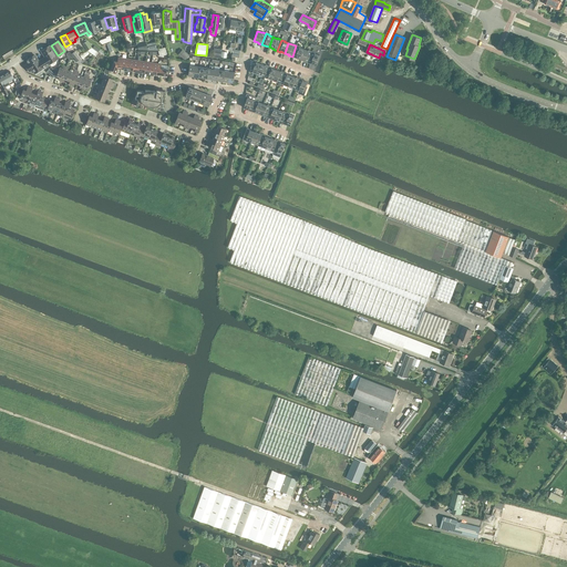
[(47,66),(50,65),(49,62),(57,57),(50,45),(42,50),(44,53),(40,55),(47,66)]
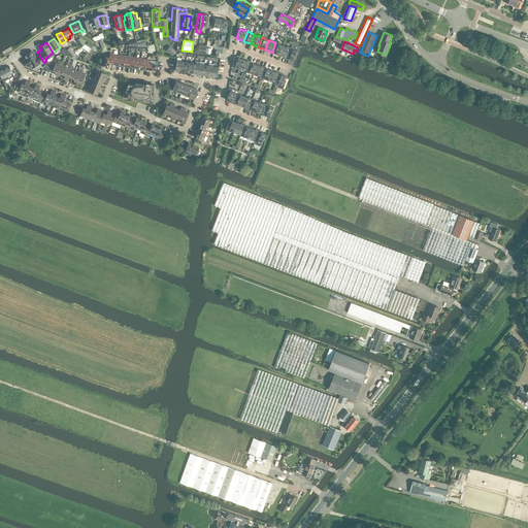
[(93,46),(88,42),(87,45),(85,44),(83,47),(89,53),(93,46)]
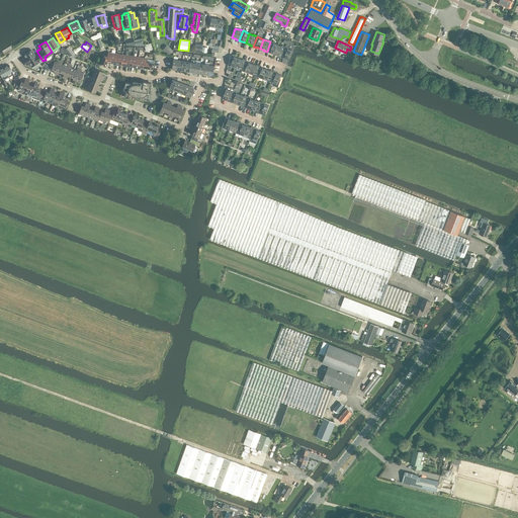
[(270,41),(267,52),(270,53),(274,54),(277,45),(273,44),(274,42),(270,41)]
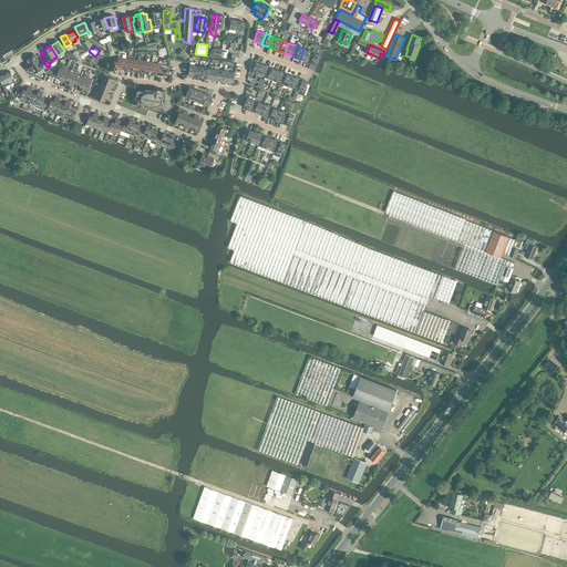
[(165,48),(157,49),(160,57),(164,57),(164,55),(167,54),(165,48)]
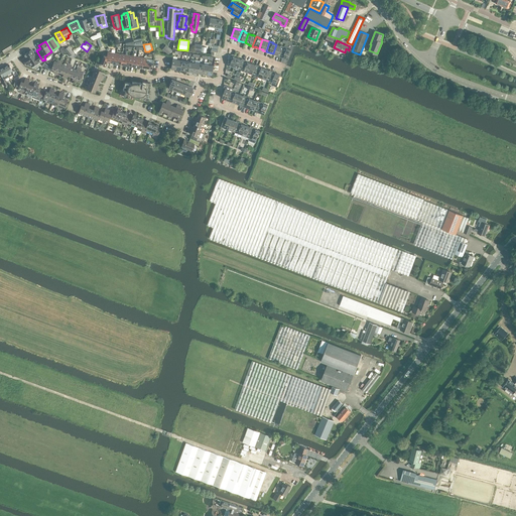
[(276,44),(273,53),(277,55),(276,55),(279,57),(283,47),(280,45),(280,46),(276,44)]
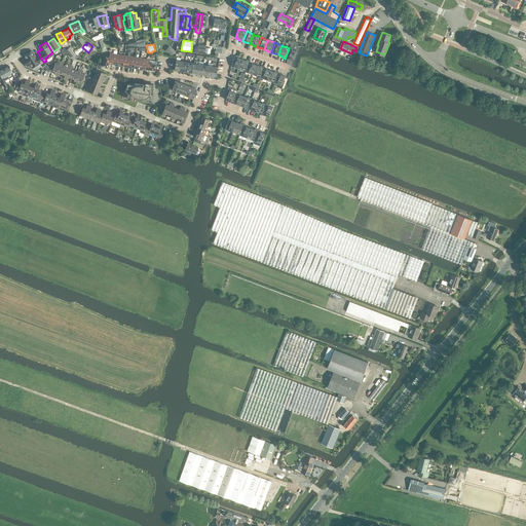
[(172,54),(175,51),(168,46),(165,49),(172,54)]
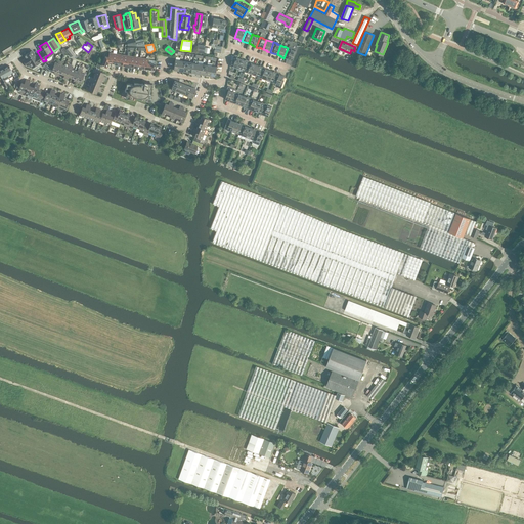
[(75,54),(70,48),(66,50),(71,57),(75,54)]
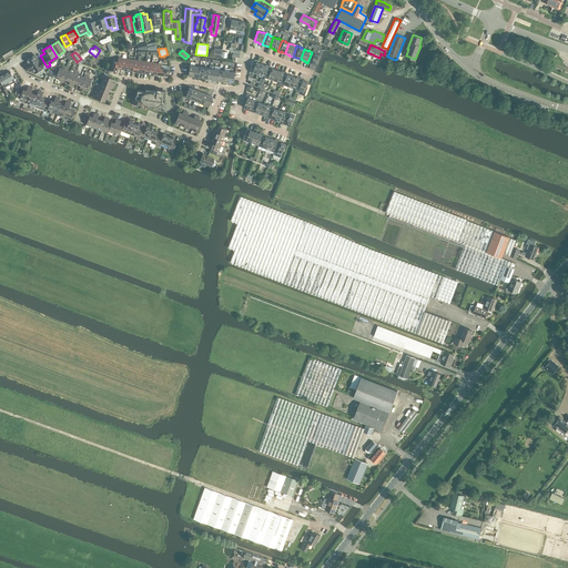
[(312,52),(307,63),(312,64),(312,63),(316,66),(320,56),(315,53),(312,52)]
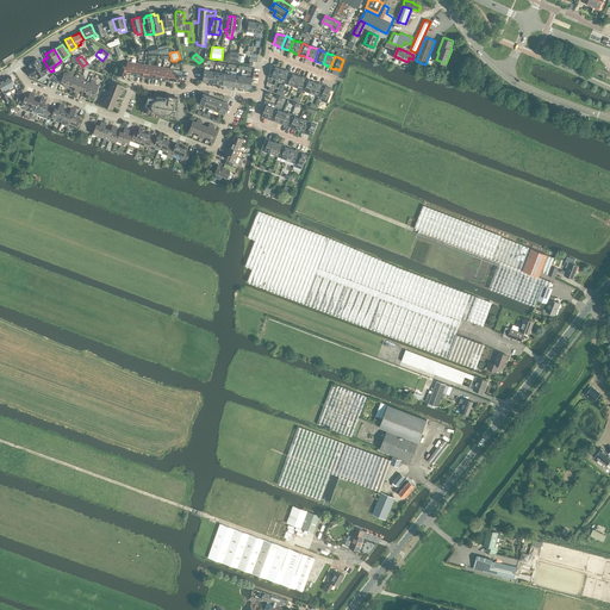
[(50,72),(43,60),(38,63),(36,60),(29,64),(30,68),(27,69),(31,76),(35,75),(36,76),(45,72),(47,74),(50,72)]
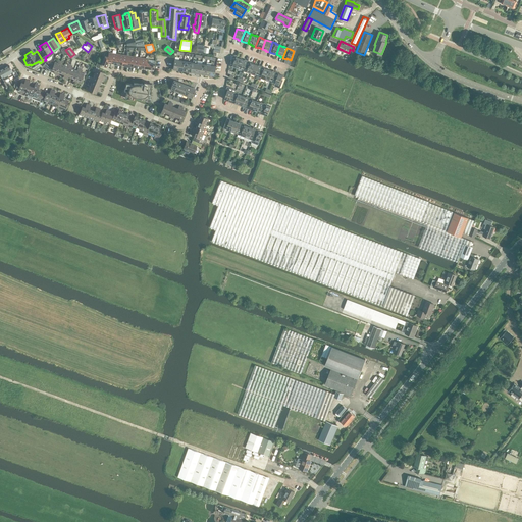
[(110,63),(112,53),(108,52),(108,56),(105,56),(101,65),(107,67),(108,65),(107,65),(108,62),(110,63)]
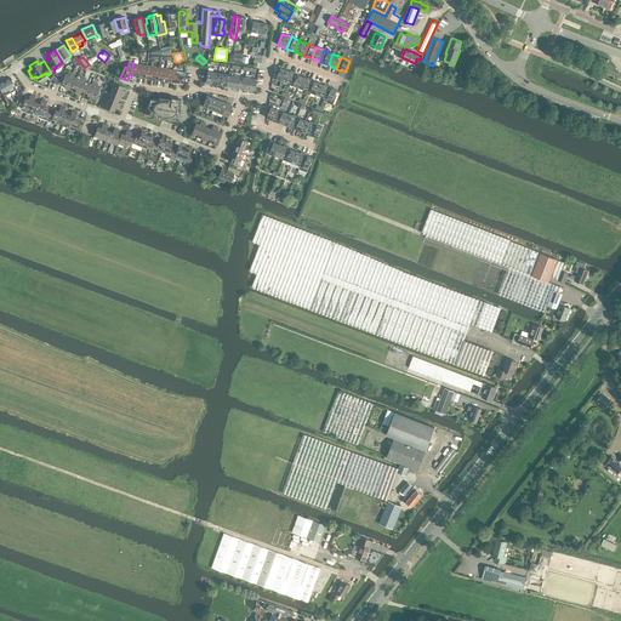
[(281,81),(285,70),(280,68),(281,68),(277,66),(272,78),(277,80),(277,79),(281,81)]
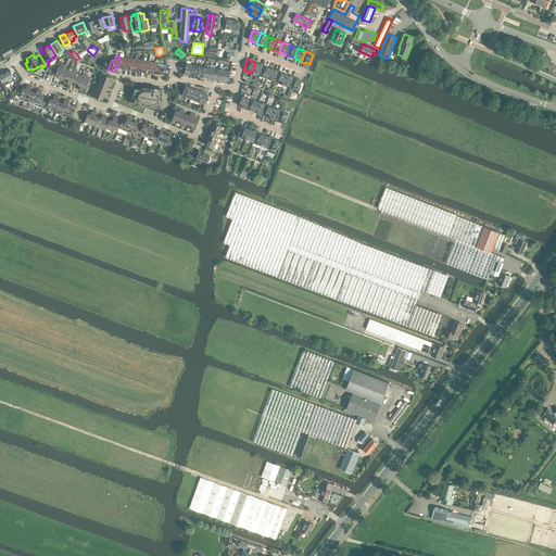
[(154,62),(152,73),(154,73),(154,74),(163,75),(164,68),(165,64),(158,63),(154,62)]
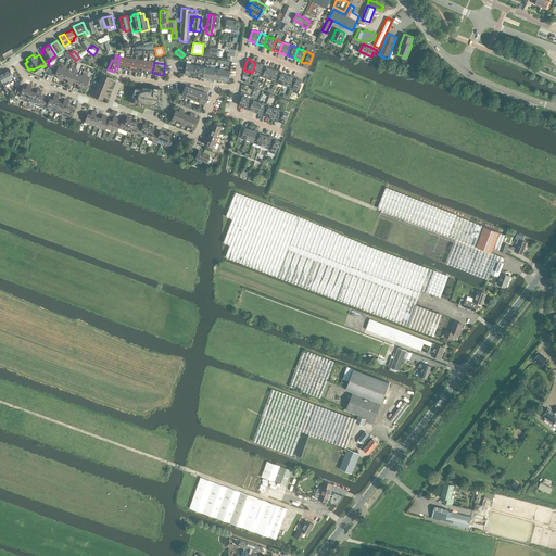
[(255,63),(252,73),(256,74),(255,75),(260,76),(264,65),(260,64),(255,63)]
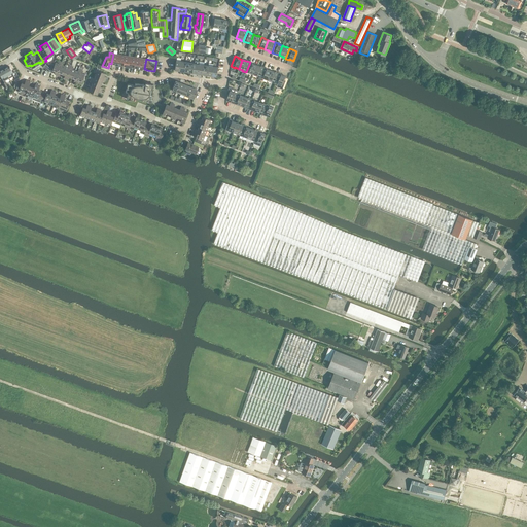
[(47,61),(43,66),(49,71),(54,65),(47,61)]
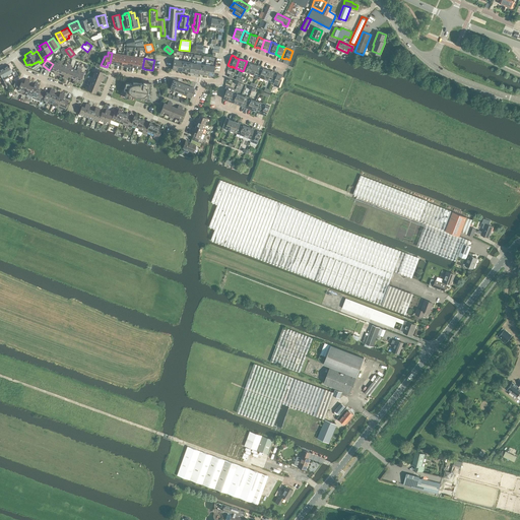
[(56,74),(60,61),(58,60),(57,62),(55,61),(52,69),(54,70),(53,73),(56,74)]
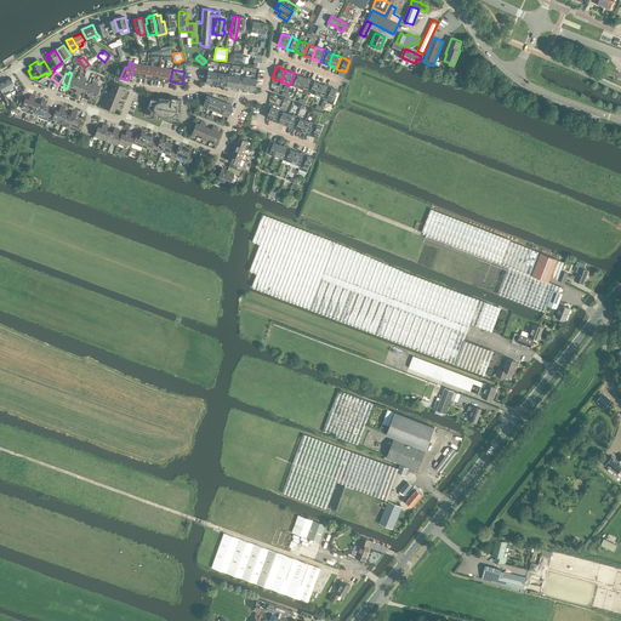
[(72,73),(67,89),(69,90),(70,86),(73,87),(77,78),(74,77),(75,74),(72,73)]
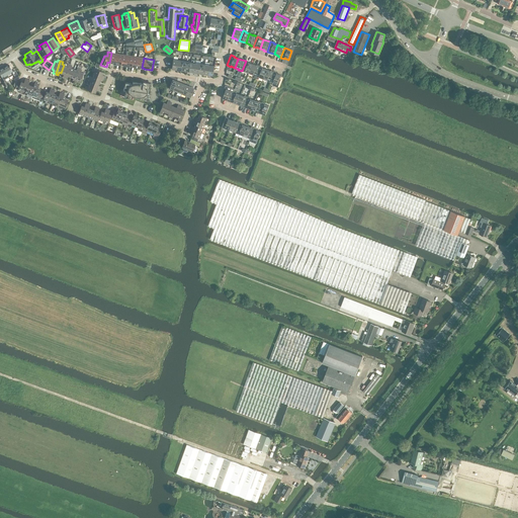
[(246,61),(242,71),(245,72),(249,73),(252,64),(248,63),(249,62),(246,61)]
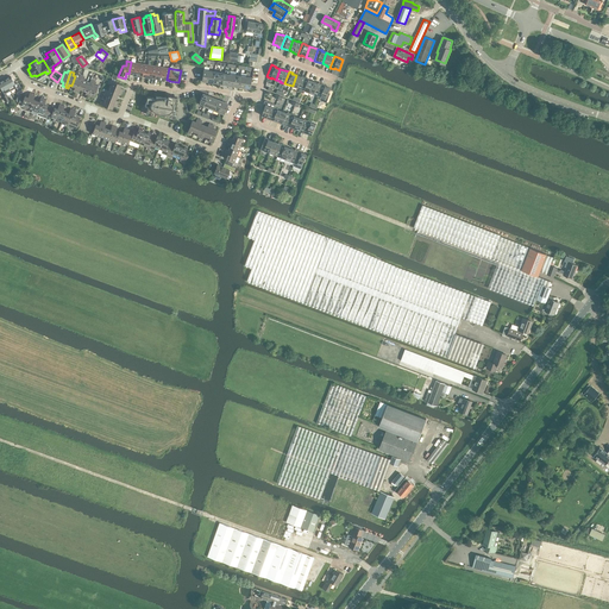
[(75,76),(71,86),(75,87),(74,90),(76,90),(82,76),(80,75),(79,77),(75,76)]
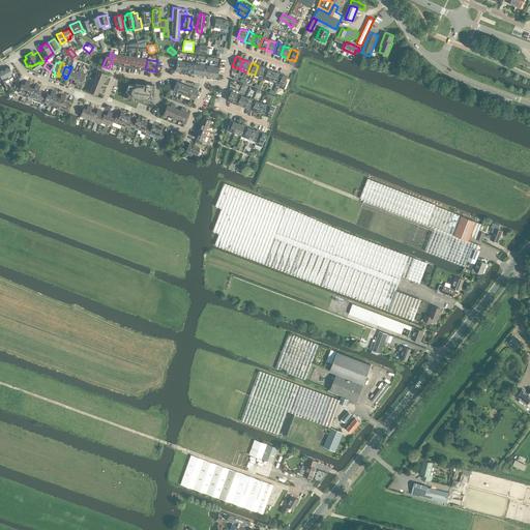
[(258,65),(255,75),(259,77),(258,77),(261,78),(265,67),(262,66),(262,67),(258,65)]
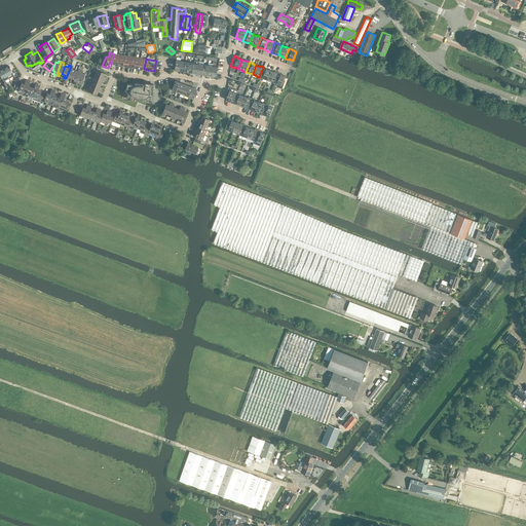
[(14,81),(20,78),(15,71),(12,73),(8,66),(3,69),(5,73),(8,78),(13,75),(14,77),(13,78),(14,81)]
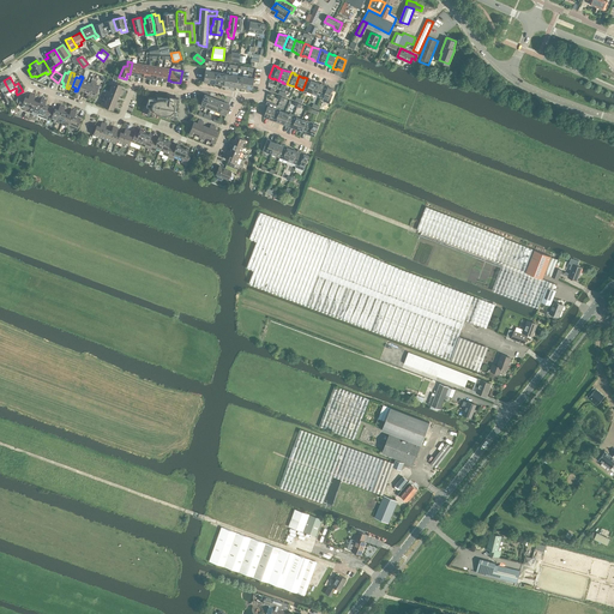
[(83,77),(77,91),(79,92),(80,90),(84,91),(88,82),(84,80),(85,78),(83,77)]
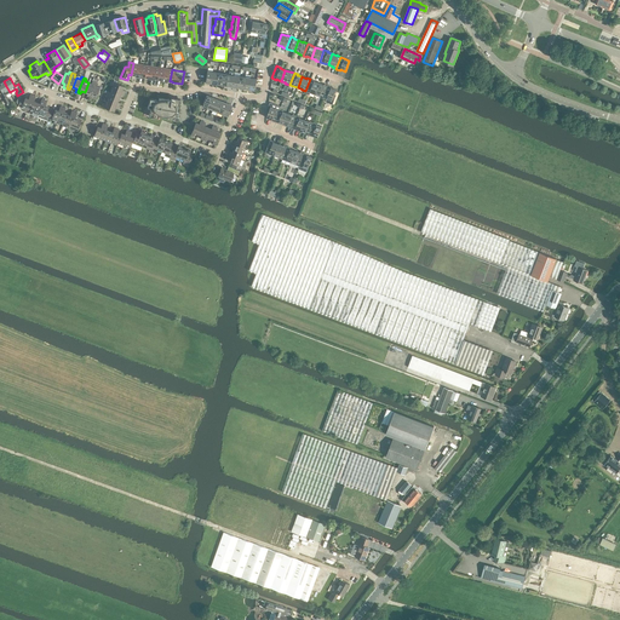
[(89,82),(85,92),(87,93),(86,96),(90,97),(97,79),(93,78),(91,84),(89,82)]
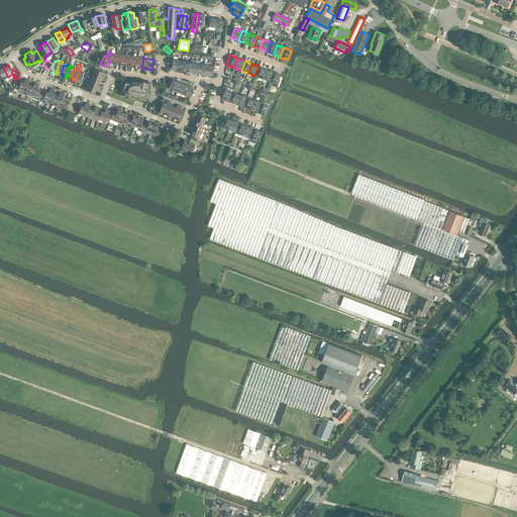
[(81,66),(75,81),(77,82),(78,80),(80,81),(83,73),(81,72),(83,67),(81,66)]
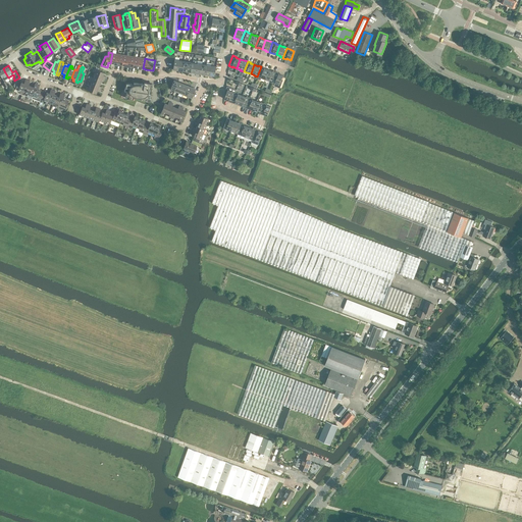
[(261,66),(257,76),(261,79),(261,77),(265,80),(268,70),(264,68),(265,68),(261,66)]
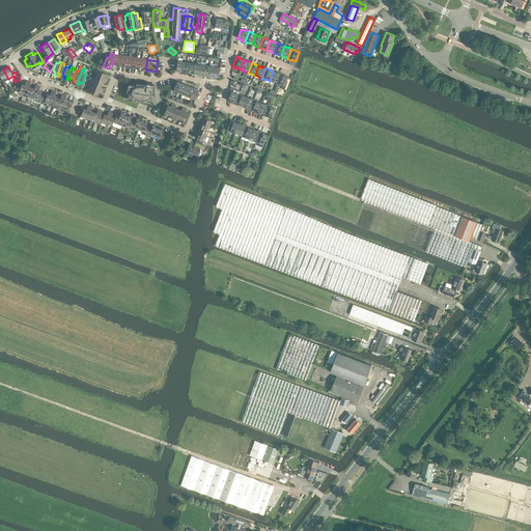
[(5,74),(3,70),(0,71),(0,76),(3,82),(8,79),(5,74)]
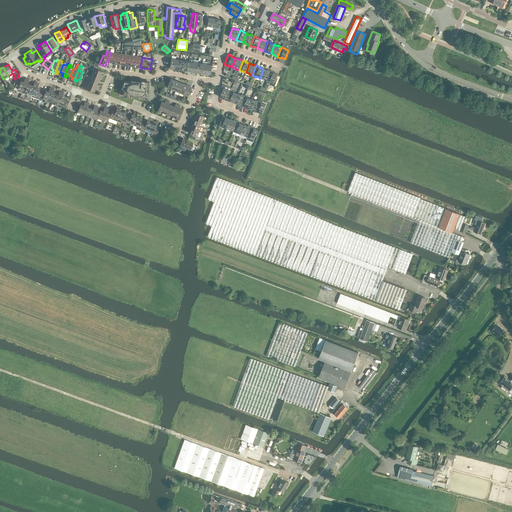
[(92,73),(103,77),(103,75),(101,74),(102,71),(92,67),(91,70),(93,71),(92,73)]
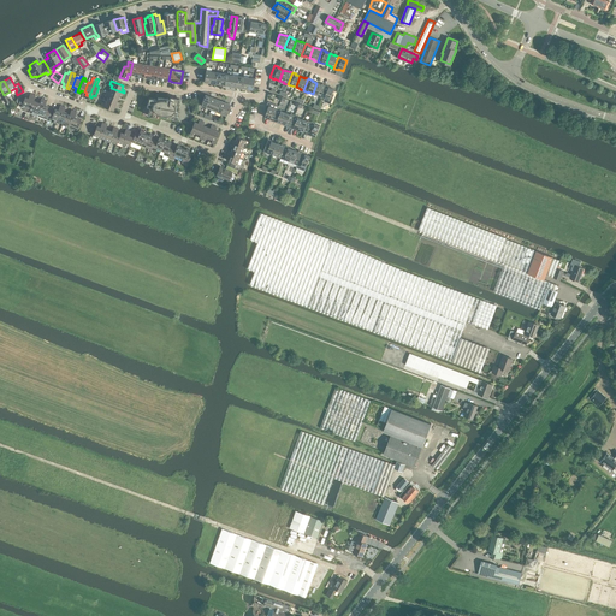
[(317,83),(313,94),(318,95),(317,96),(320,98),(325,86),(321,84),(317,83)]
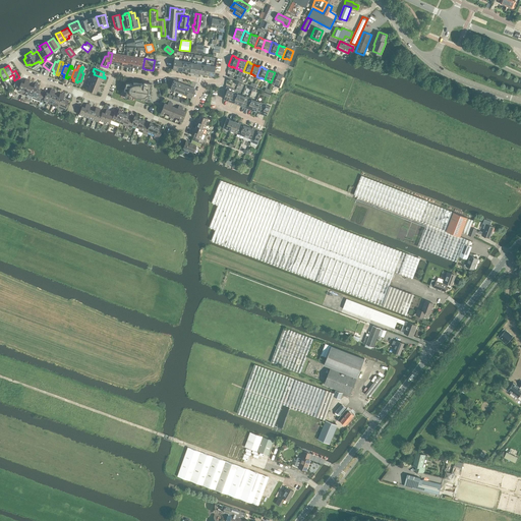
[(274,83),(274,85),(279,89),(282,80),(281,79),(282,75),(278,74),(278,73),(275,72),(271,82),(274,83)]
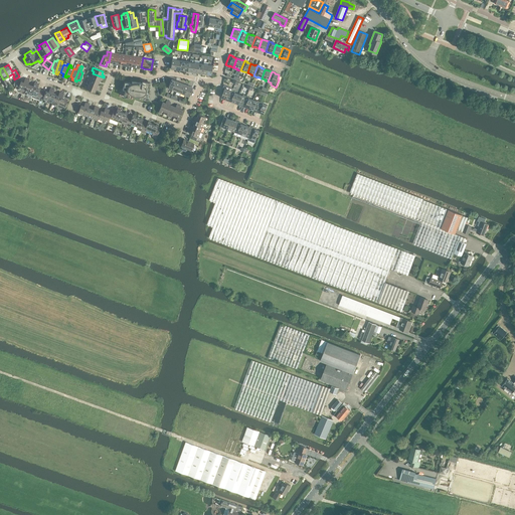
[(89,77),(99,81),(100,78),(103,79),(104,77),(93,73),(92,76),(90,75),(89,77)]
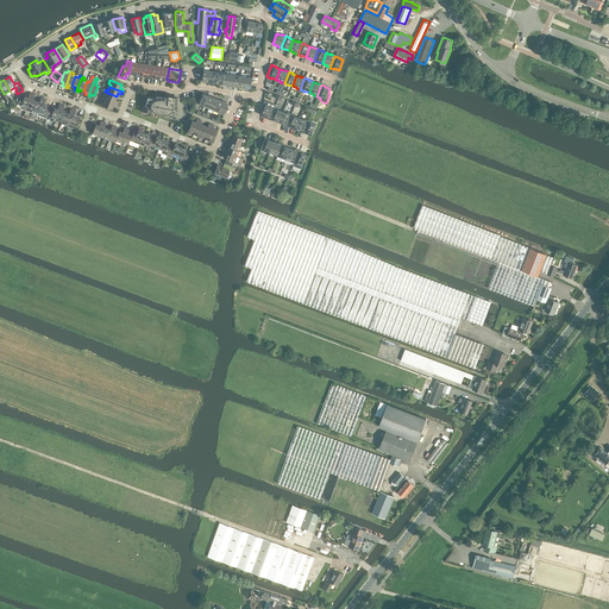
[(26,110),(32,93),(30,92),(27,98),(25,96),(24,98),(20,96),(18,104),(22,105),(24,106),(23,110),(26,110)]
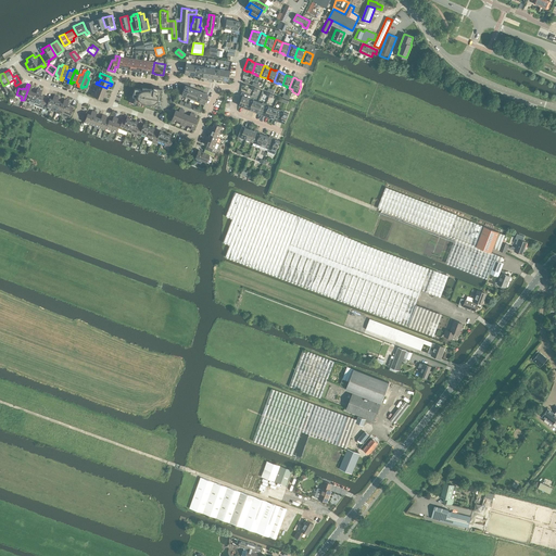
[(96,90),(108,95),(108,92),(105,91),(106,88),(96,84),(95,87),(98,88),(96,90)]
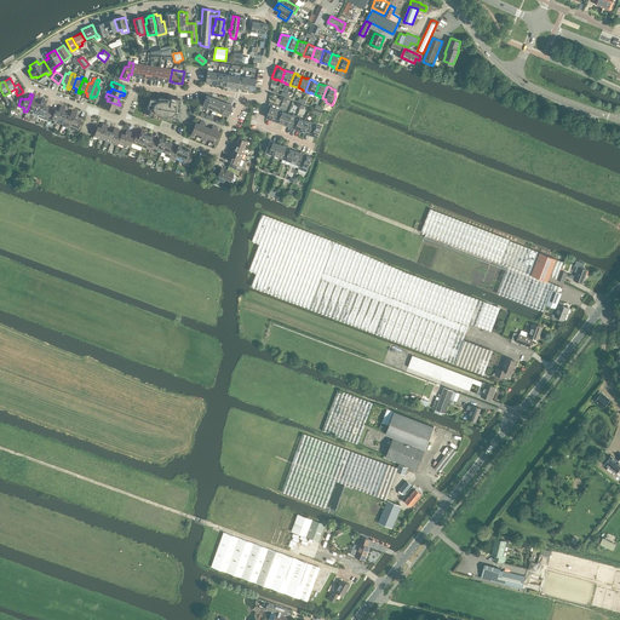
[(33,112),(36,102),(34,101),(35,96),(33,95),(27,112),(29,113),(30,110),(33,112)]
